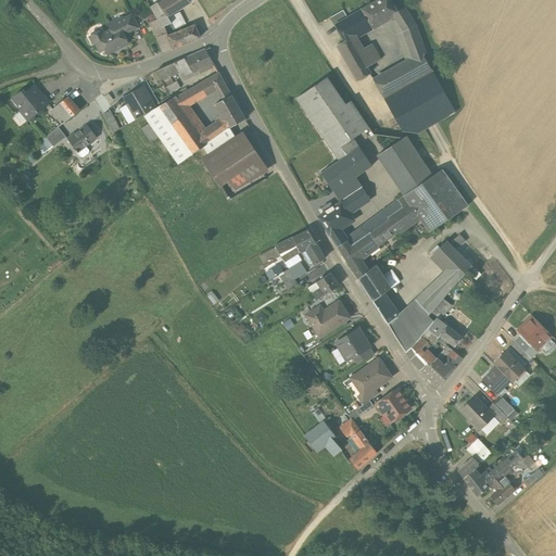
[(188,0),(166,0),(159,5),(158,3),(150,8),(158,20),(162,28),(164,27),(172,24),(168,19),(167,16),(190,2),(188,0)]
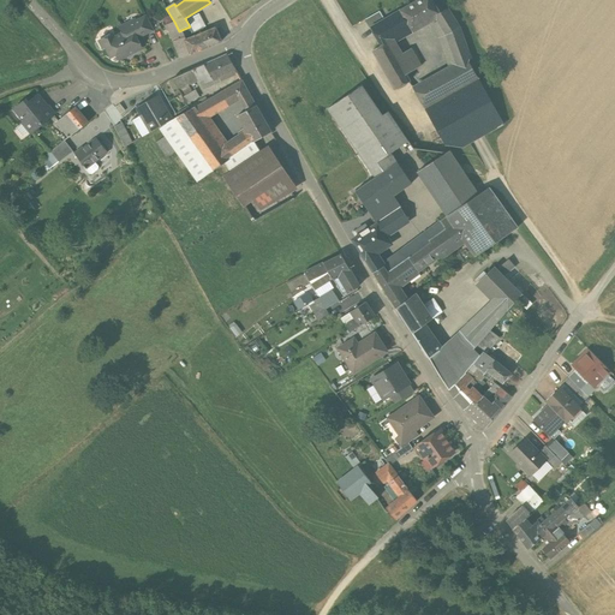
[(430,0),(419,0),(401,11),(412,30),(413,31),(427,24),(425,22),(437,15),(439,13),(430,0)]
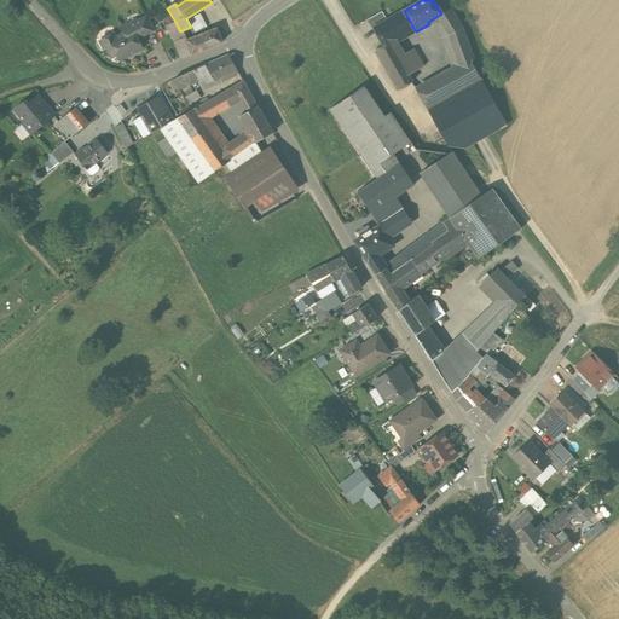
[(450,9),(441,13),(440,15),(443,19),(440,21),(449,35),(461,67),(417,90),(449,146),(464,149),(473,145),(490,171),(503,165),(487,136),(507,125),(470,62),(473,58),(462,27),(450,9)]
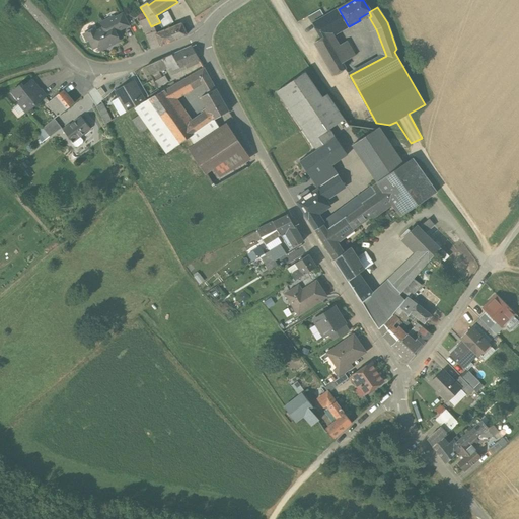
[(348,25),(339,9),(324,17),(320,10),(308,16),(321,39),(315,43),(334,76),(345,69),(342,64),(355,56),(347,42),(334,49),(326,36),(348,25)]
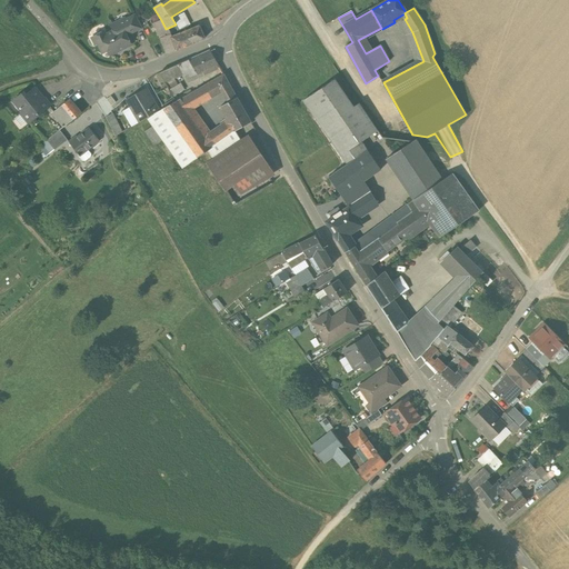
[(183,13),(172,19),(176,25),(179,31),(190,25),(183,13)]
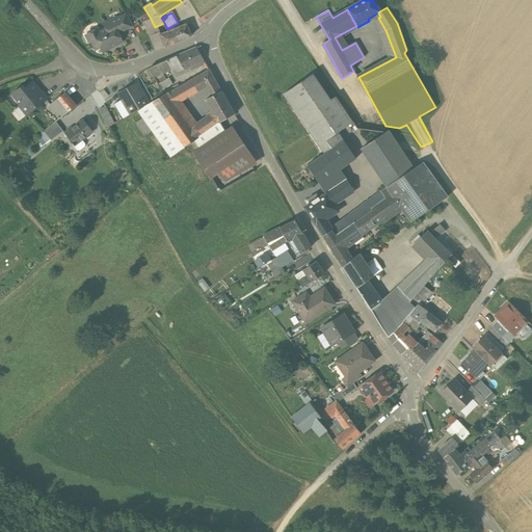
[(115,18),(104,24),(106,29),(99,33),(97,30),(88,34),(96,50),(101,48),(103,52),(115,46),(114,44),(122,41),(117,33),(132,25),(127,15),(116,20),(115,18)]
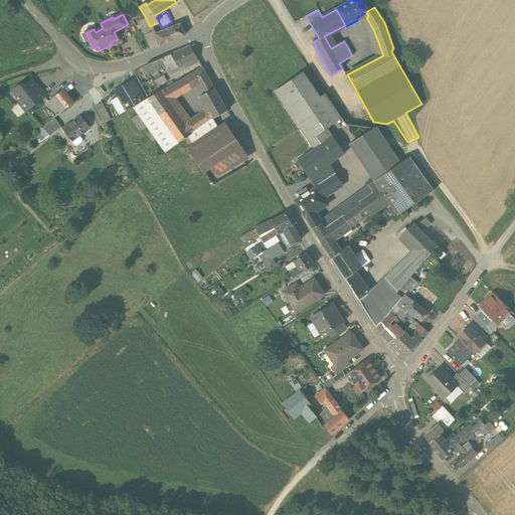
[(169,29),(156,34),(152,25),(150,26),(146,18),(138,21),(140,26),(141,25),(150,49),(172,40),(185,35),(181,23),(172,27),(171,25),(168,26),(169,29)]
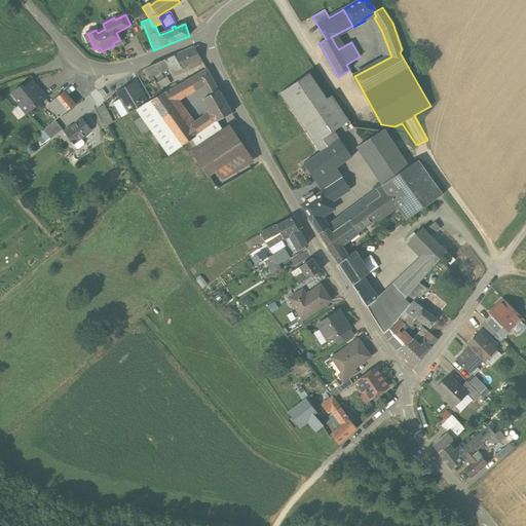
[(194,47),(180,53),(186,65),(200,59),(194,47)]
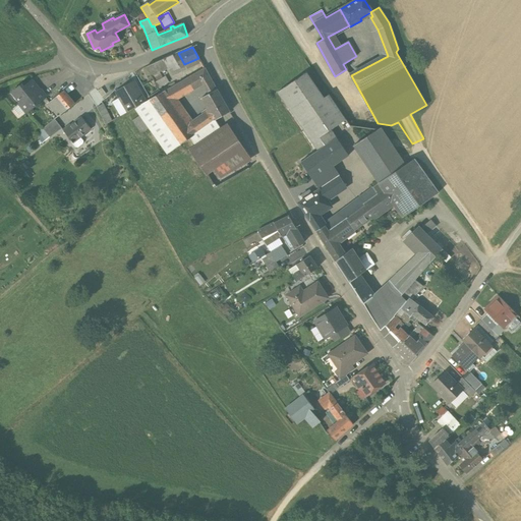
[(178,53),(163,59),(168,68),(169,71),(184,64),(178,53)]
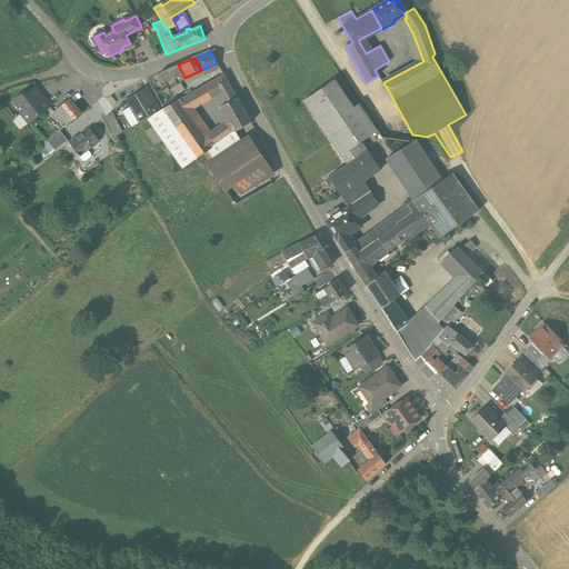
[(183,75),(178,65),(160,73),(172,98),(183,92),(176,78),(183,75)]
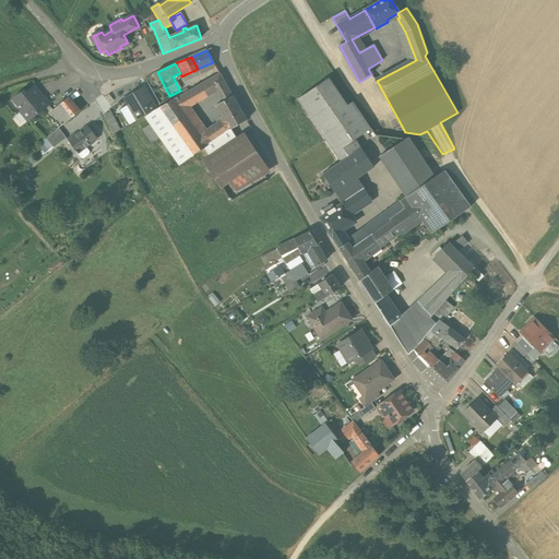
[(347,106),(329,80),(300,98),(343,162),(361,149),(355,140),(372,129),(353,102),(347,106)]
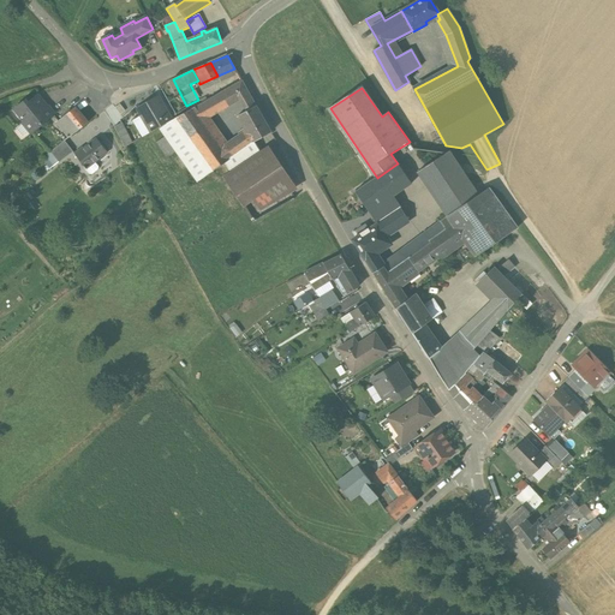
[(270,131),(250,95),(238,101),(243,112),(238,114),(248,131),(254,143),(255,142),(270,131)]
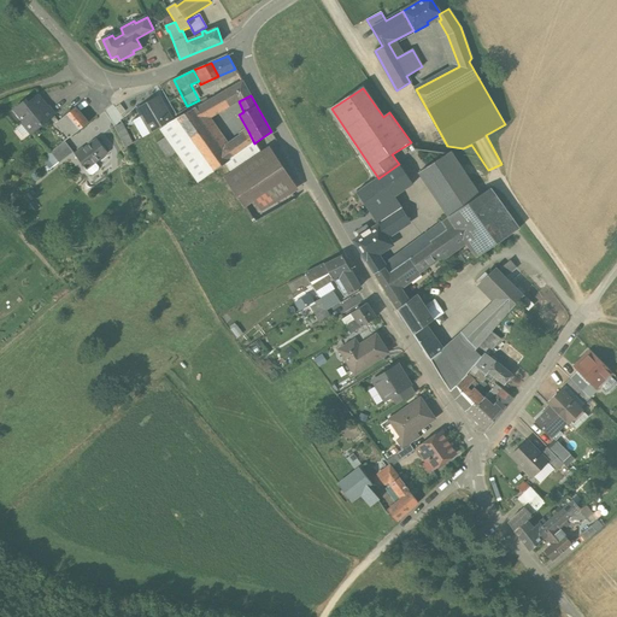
[(40,99),(37,98),(27,106),(25,105),(21,105),(17,107),(17,112),(23,121),(23,123),(30,133),(33,133),(56,115),(50,107),(46,110),(41,104),(42,103),(40,99)]
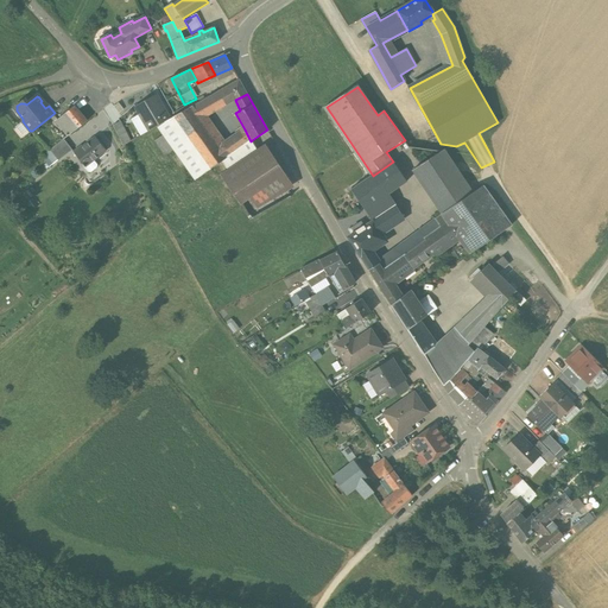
[(169,119),(157,99),(138,109),(140,114),(150,131),(158,126),(169,119)]
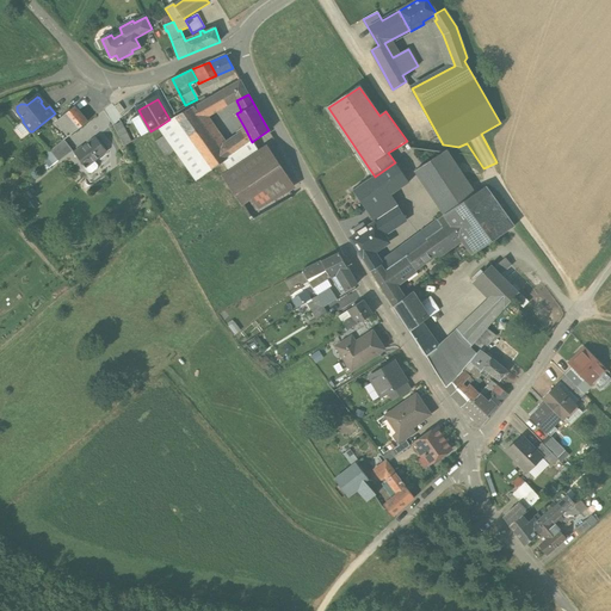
[(113,107),(119,115),(124,110),(119,104),(113,107)]
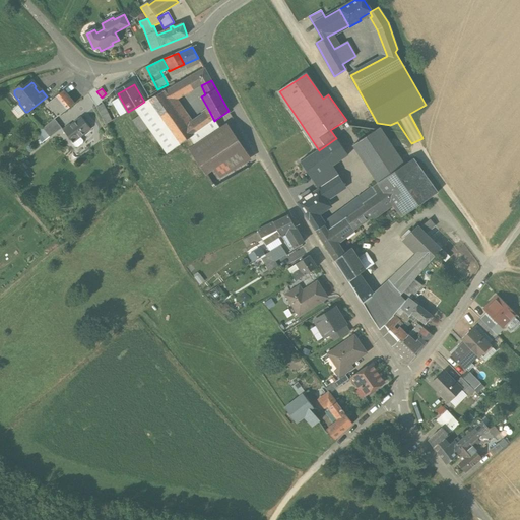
[(74,104),(64,90),(47,104),(58,117),(74,104)]
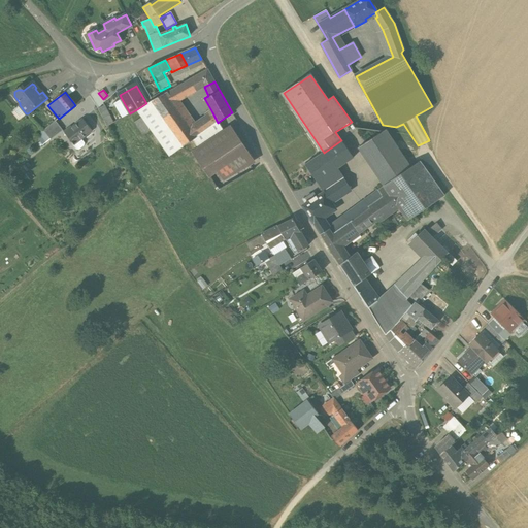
[(146,103),(137,109),(142,118),(152,130),(169,156),(182,147),(160,112),(173,105),(166,93),(146,103)]
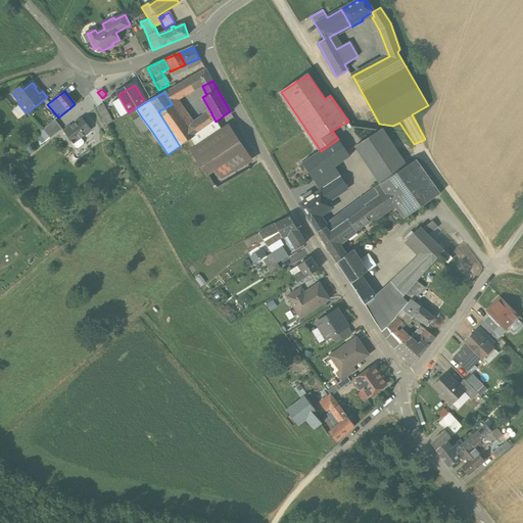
[(122,116),(129,112),(121,98),(113,102),(122,116)]
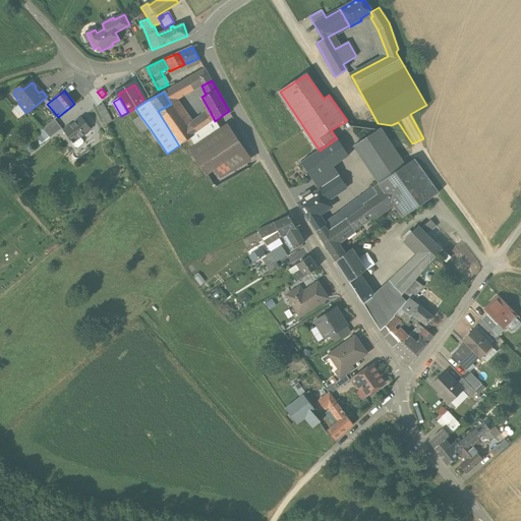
[(112,121),(103,104),(97,108),(106,125),(112,121)]
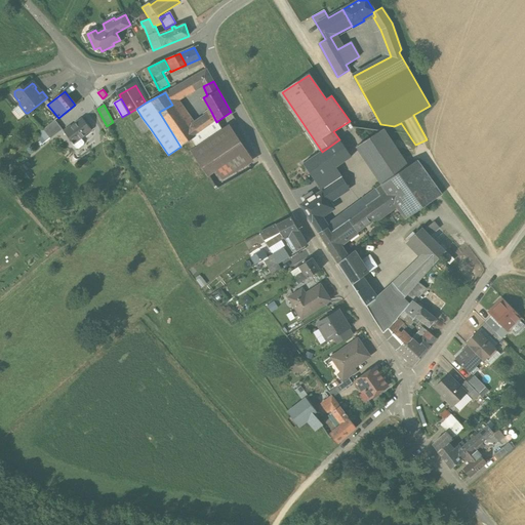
[(189,128),(172,105),(159,112),(180,147),(183,145),(195,136),(189,128)]
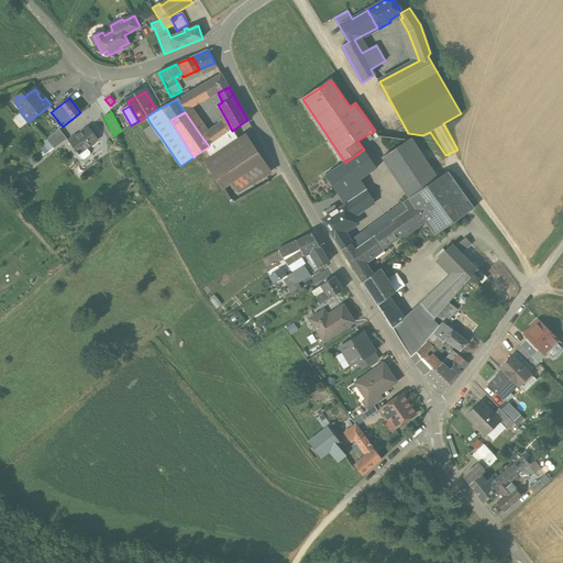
[(227,120),(202,138),(209,146),(232,131),(227,120)]
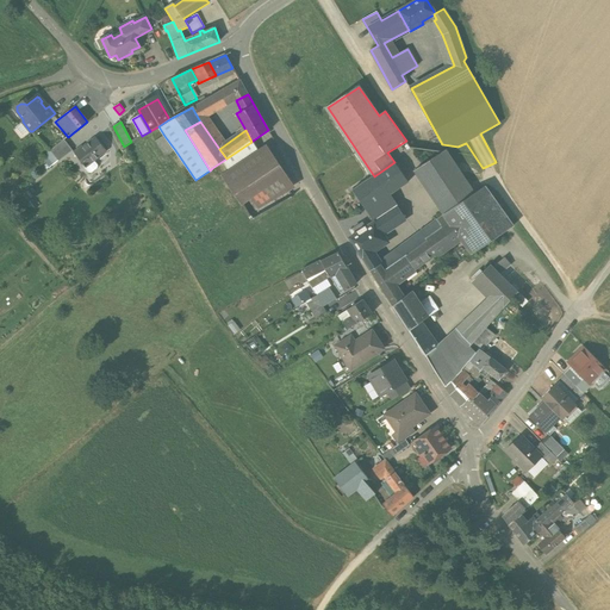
[(175,150),(165,136),(156,142),(167,156),(175,150)]
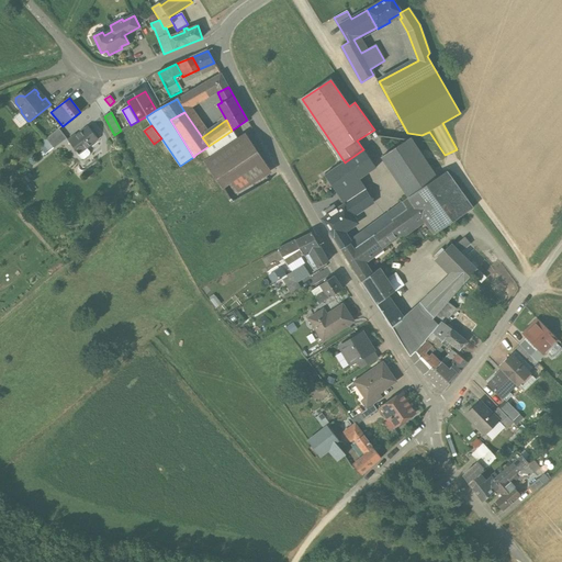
[(88,127),(76,136),(76,135),(68,141),(77,152),(76,153),(78,155),(87,148),(98,139),(88,127)]
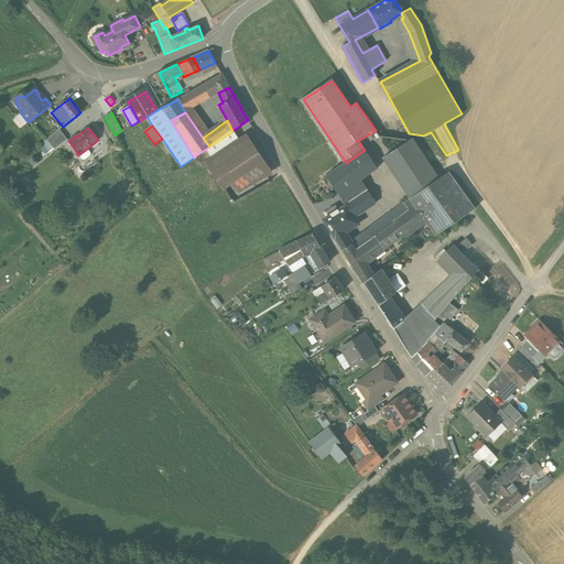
[(67,139),(58,129),(46,139),(54,149),(54,150),(67,139)]
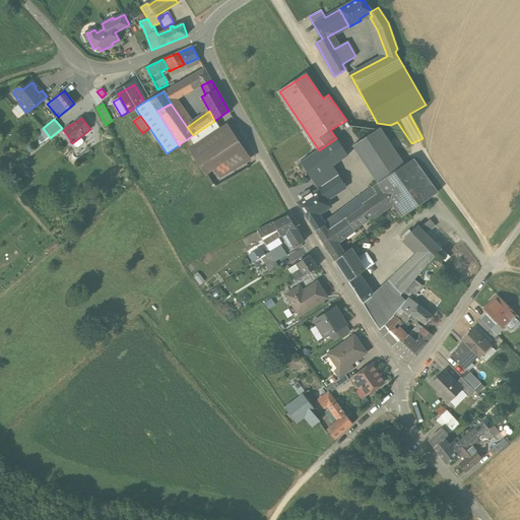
[(193,135),(198,143),(220,128),(215,120),(214,121),(193,135)]
